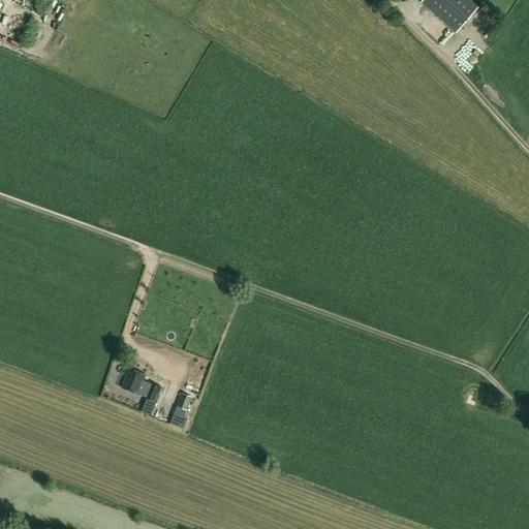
[(456,33),(478,7),(469,0),(422,0),(421,2),(456,33)]
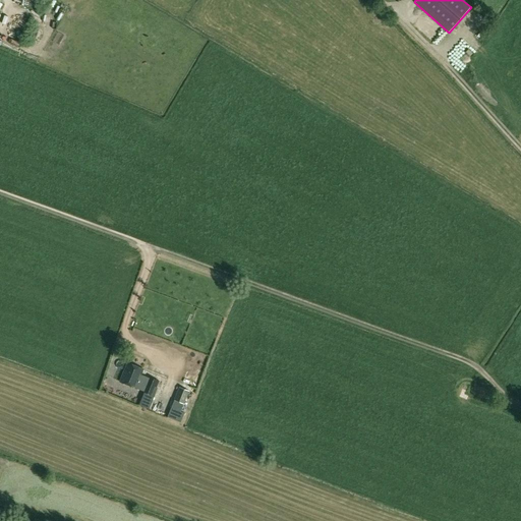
[(432,43),(443,32),(431,21),(421,33),(432,43)]
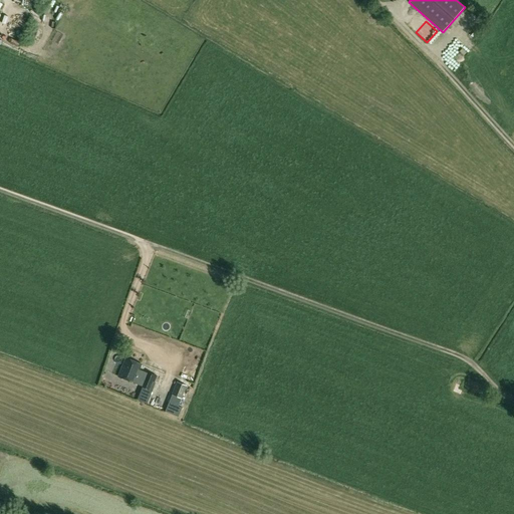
[(468,63),(455,51),(449,58),(462,69),(468,63)]
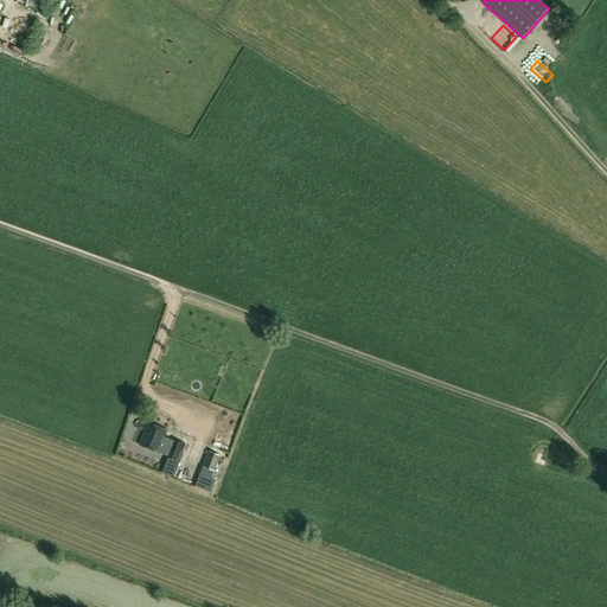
[(166,430),(147,423),(139,445),(157,453),(166,430)]
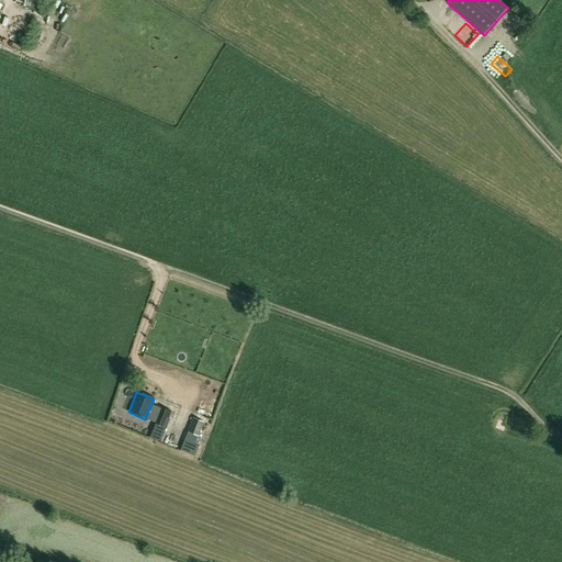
[(160,408),(155,423),(149,437),(160,441),(170,418),(168,417),(170,412),(160,408)]
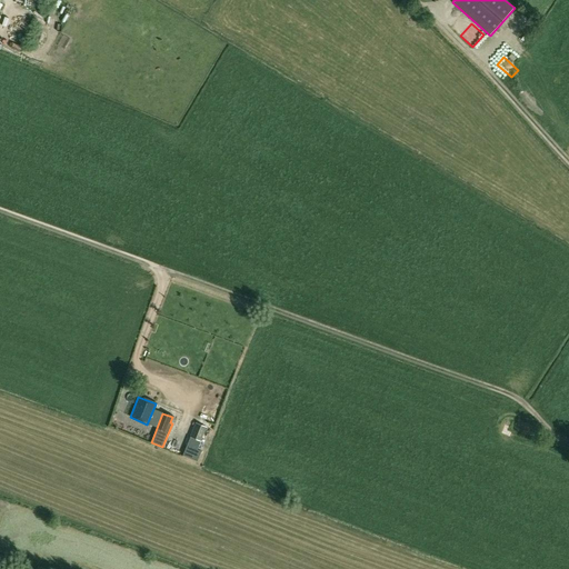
[(196,422),(190,437),(201,441),(207,427),(196,422)]
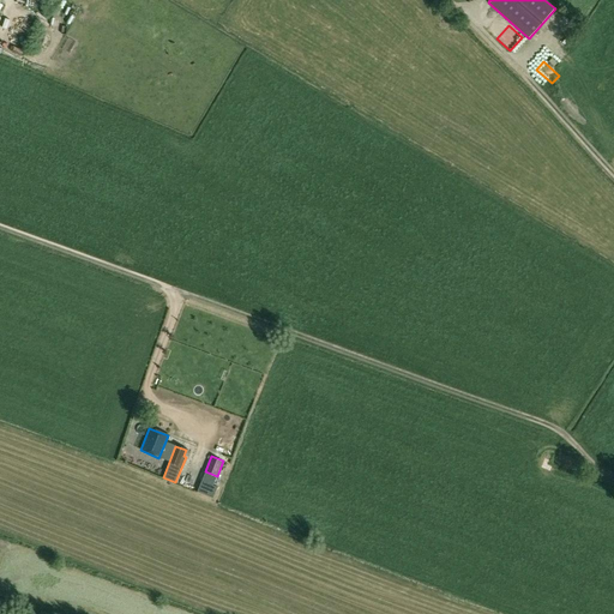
[(194,465),(190,477),(197,480),(200,468),(194,465)]
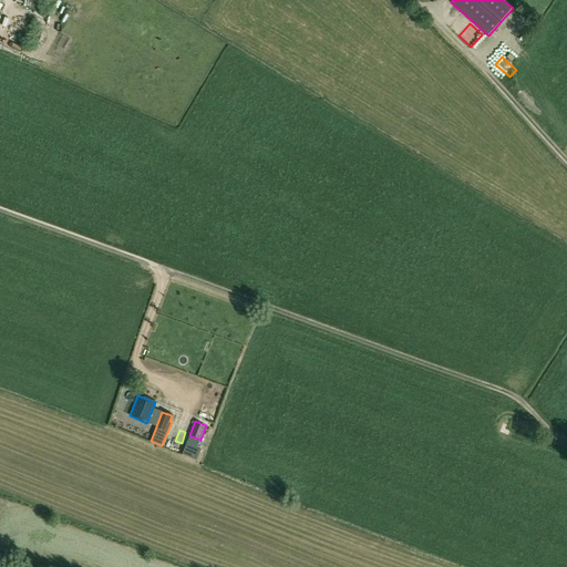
All buildings are outlined.
